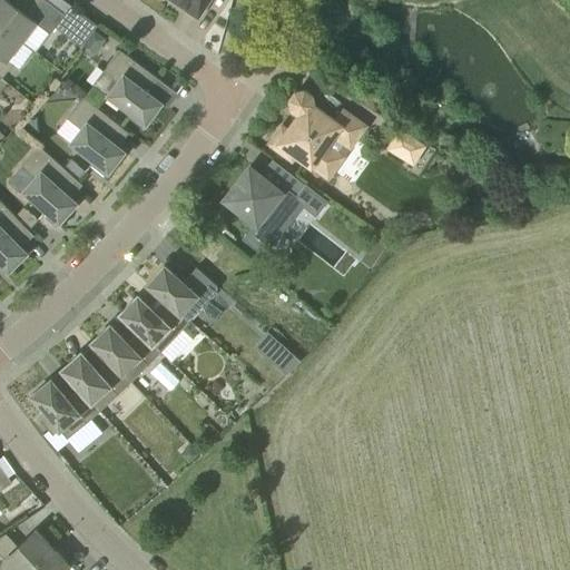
[(16,0),(13,3),(8,0),(0,0),(0,23),(21,40),(35,21),(50,33),(64,13),(48,1),(46,0),(16,0)]
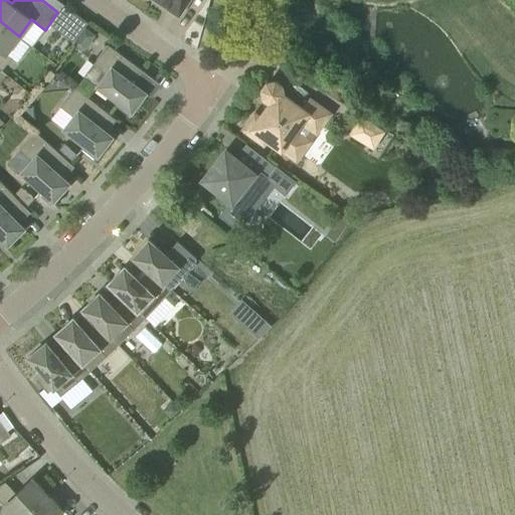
[(189,0),(155,0),(179,15),(189,0)]
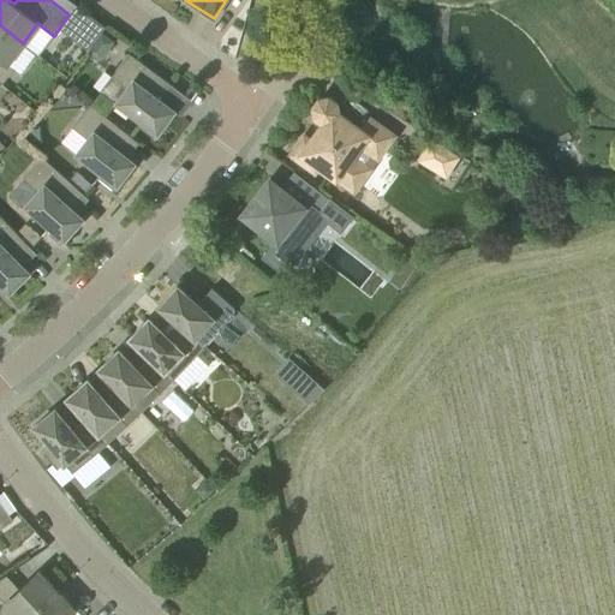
[(7,64),(23,43),(0,25),(0,82),(1,83),(15,70),(7,64)]
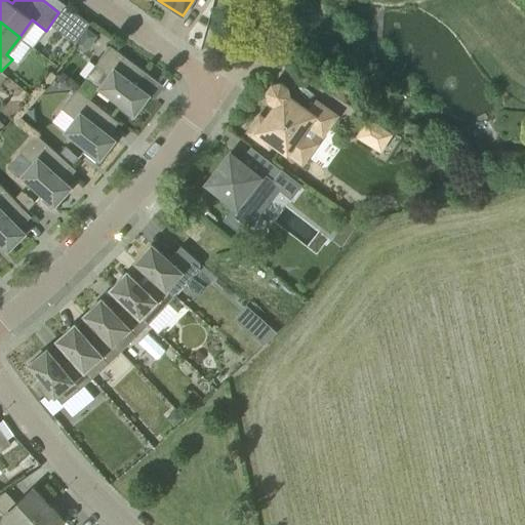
[(223,33),(217,43),(227,48),(233,39),(223,33)]
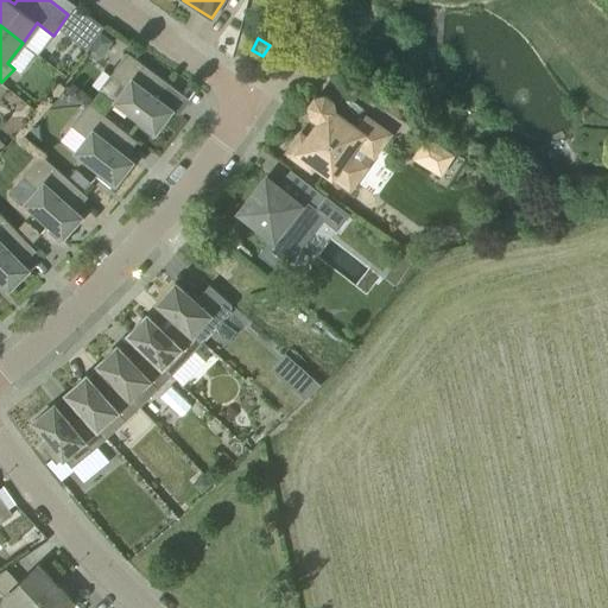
[(127,52),(111,75),(99,89),(114,101),(140,120),(137,124),(152,135),(172,108),(160,99),(171,84),(127,52)]
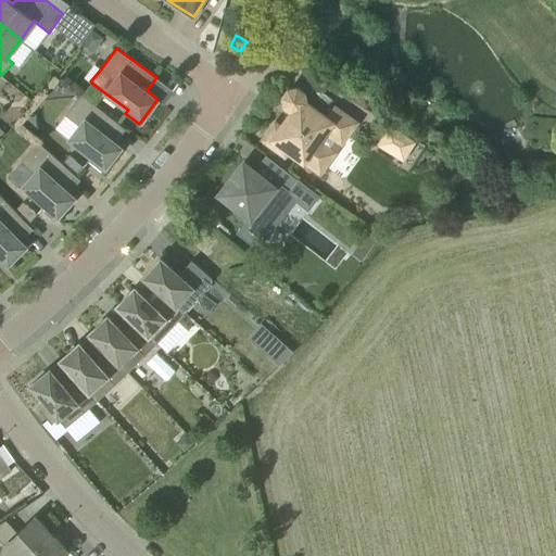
[(304,92),(297,87),(288,89),(282,96),(285,104),(291,110),(280,126),(275,123),(262,139),(285,155),(289,150),(304,162),(304,161),(320,173),(356,123),(333,105),(326,116),(306,101),(304,92)]
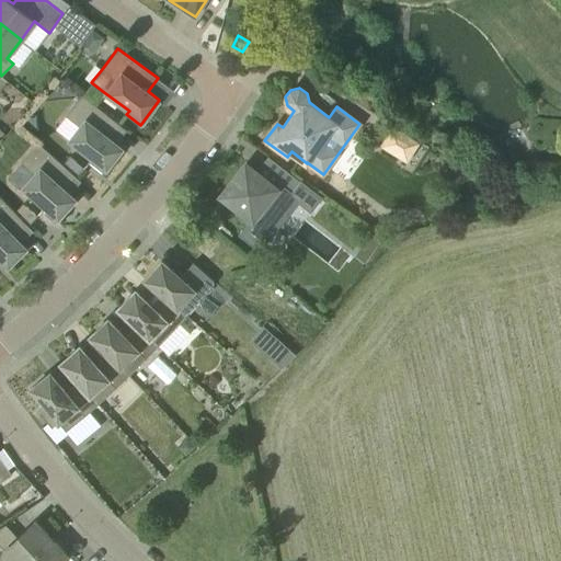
[(92,158),(89,161),(103,173),(123,148),(112,139),(122,126),(82,94),(66,115),(79,126),(69,139),(92,158)]
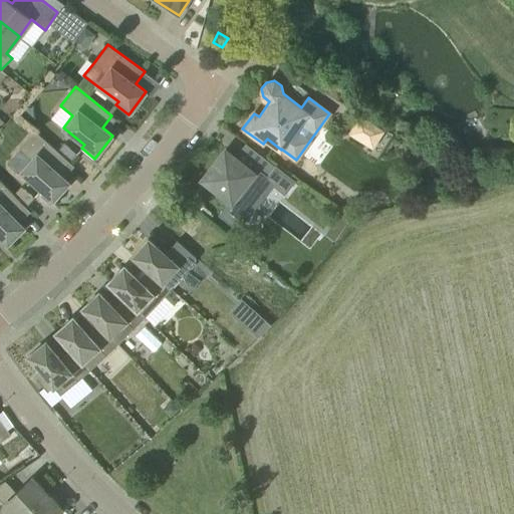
[(372,147),(382,130),(360,115),(350,133),(372,147)]
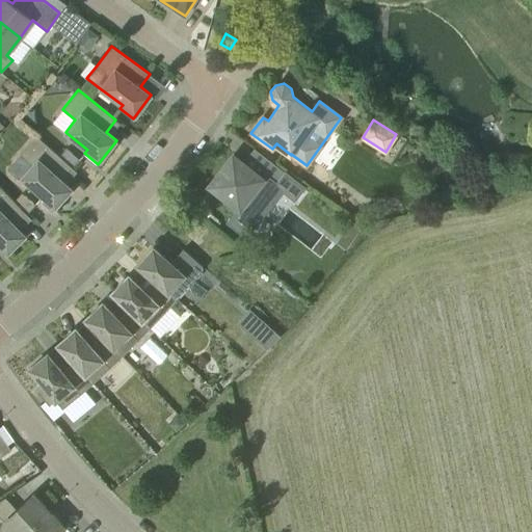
[(36,135),(20,154),(32,165),(22,177),(43,195),(40,200),(52,211),(72,188),(61,179),(72,167),(36,135)]
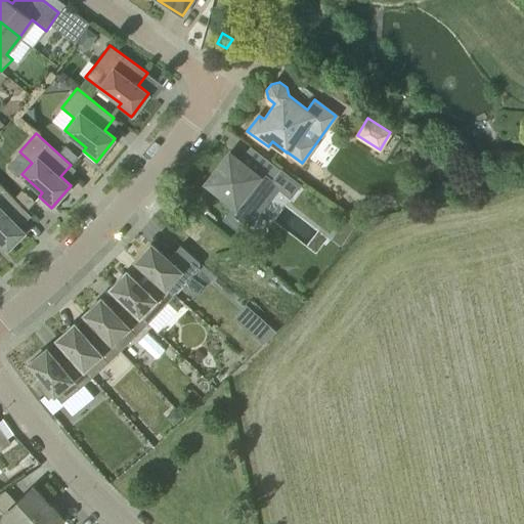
[(229,155),(208,182),(225,194),(221,200),(233,209),(226,218),(243,230),(277,185),(290,195),(298,184),(285,173),(282,172),(266,160),(255,174),(229,155)]
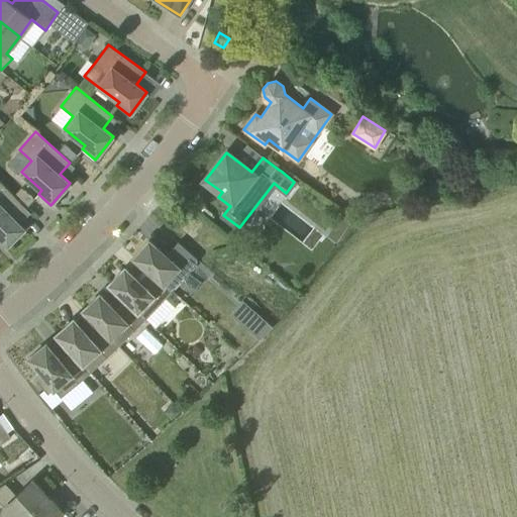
[(0,181),(0,244),(4,248),(24,228),(15,219),(26,208),(34,199),(21,187),(13,195),(0,181)]
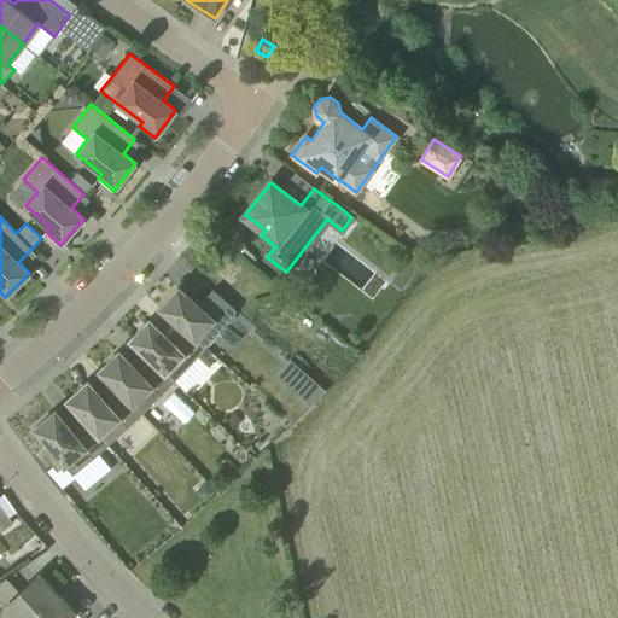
[(161,308),(181,326),(205,348),(235,312),(235,309),(214,289),(198,305),(179,287),(161,308)]
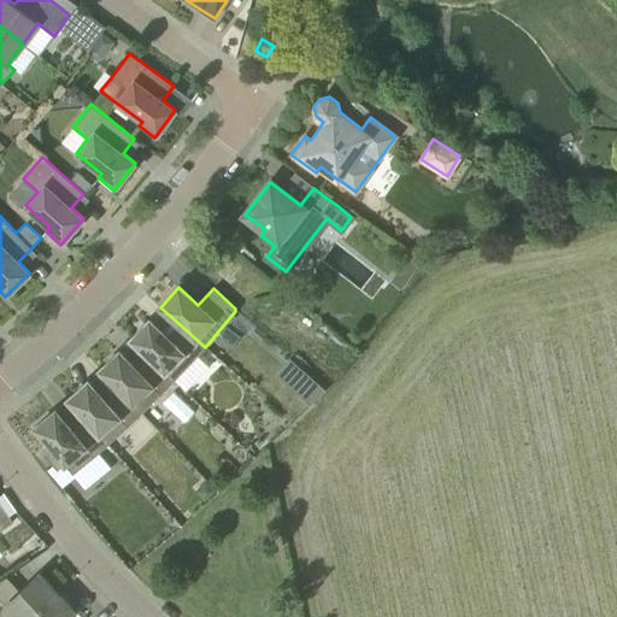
[(130,339),(151,358),(174,381),(205,347),(181,325),(169,339),(150,319),(130,339)]
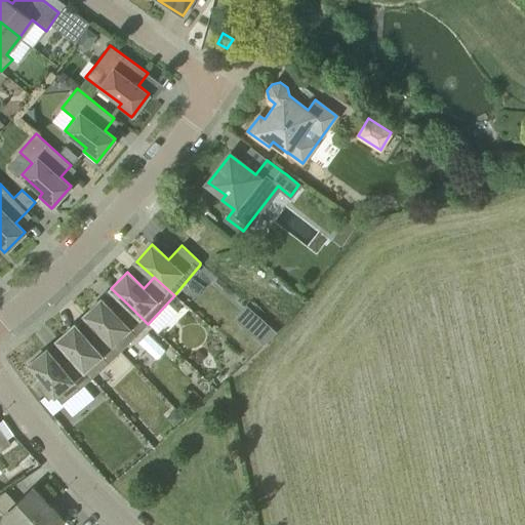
[(120,352),(148,324),(128,305),(117,315),(102,298),(84,315),(101,331),(120,352)]
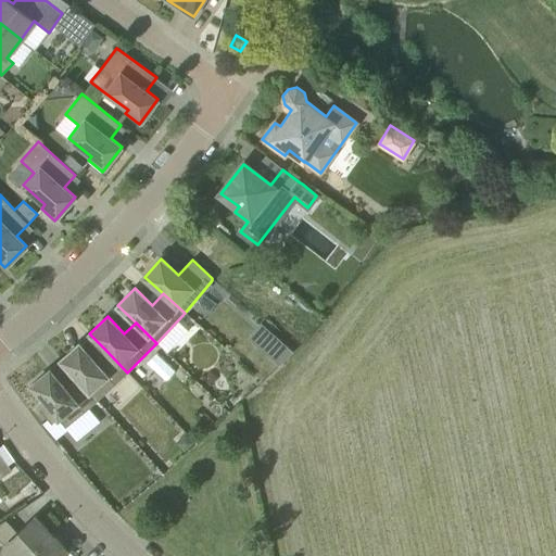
[(280,363),(292,350),(260,320),(248,333),(280,363)]
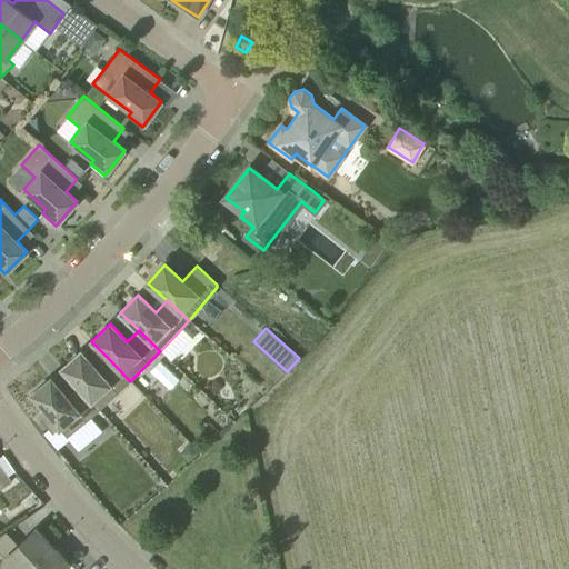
[(99,410),(130,381),(109,359),(97,370),(81,351),(62,368),(79,388),(99,410)]
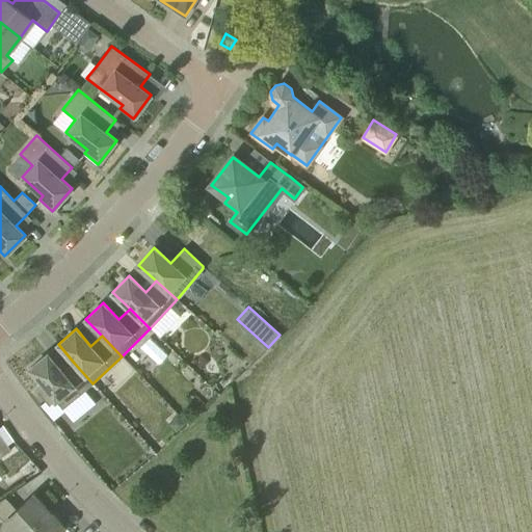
[(62,408),(92,383),(74,363),(62,372),(48,353),(29,369),(44,386),(37,391),(49,405),(55,400),(62,408)]
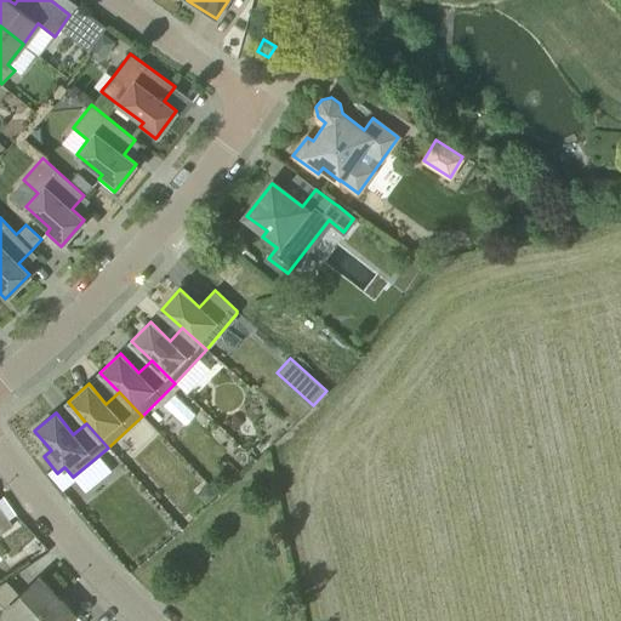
[(0,533),(12,525),(0,506),(0,533)]
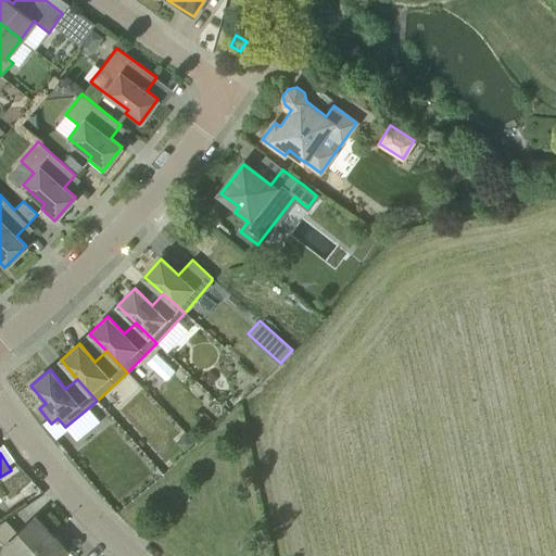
[(13,555),(26,555),(51,533),(35,516),(34,517),(17,532),(5,519),(0,522),(0,540),(4,544),(3,545),(13,555)]
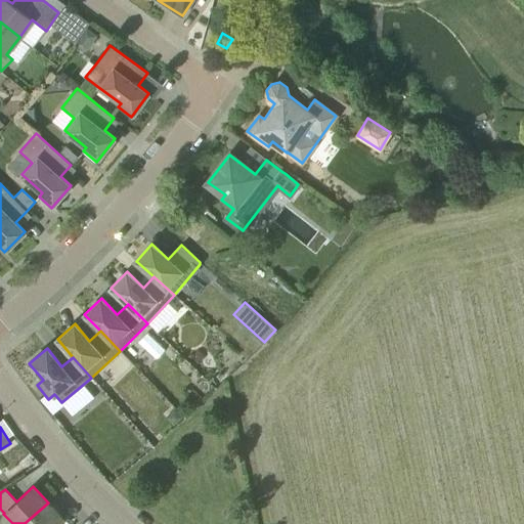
[(48,503),(25,523),(58,523),(62,521),(63,521),(64,520),(48,503)]
